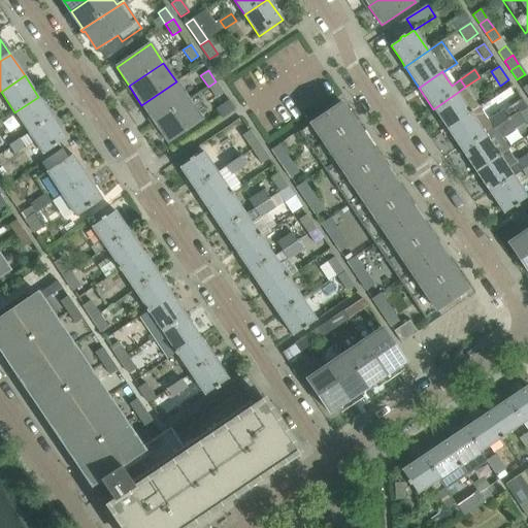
[(176,81),(141,105),(155,124),(189,101),(176,81)]
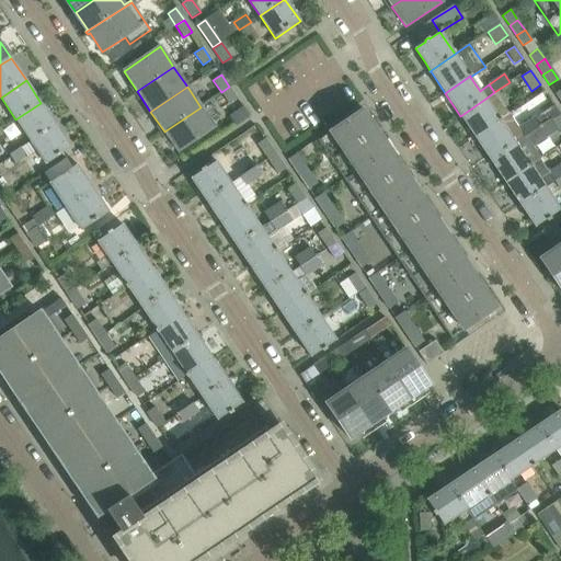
[(229,87),(221,92),(229,104),(237,99),(229,87)]
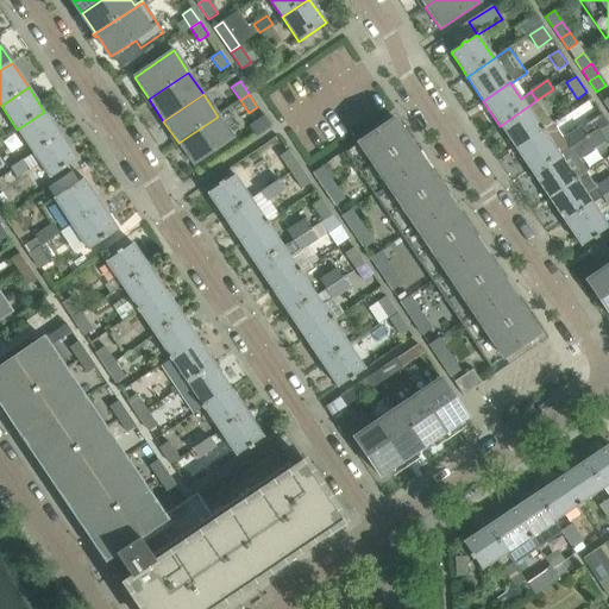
[(527,107),(500,126),(516,150),(542,131),(553,125),(537,100),(527,107)]
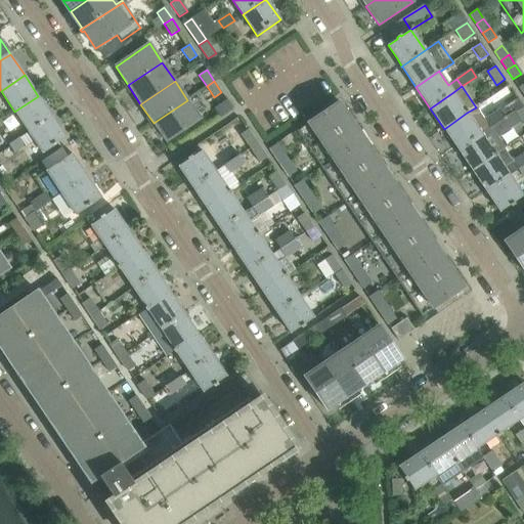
[(38,96),(14,112),(29,133),(52,117),(38,96)]
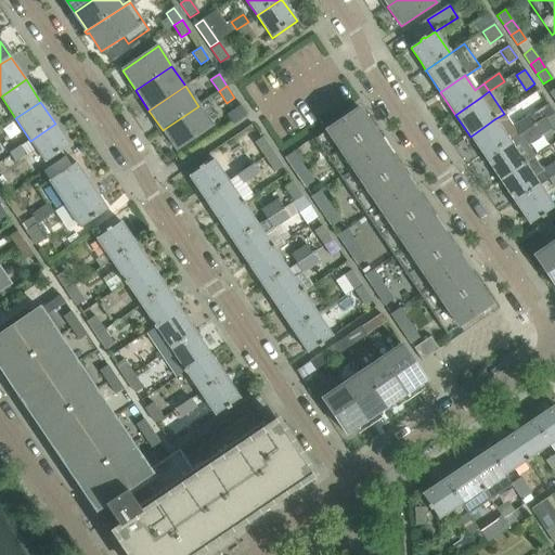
[(529,117),(513,127),(518,136),(520,134),(534,125),(545,118),(545,119),(554,113),(547,104),(529,117)]
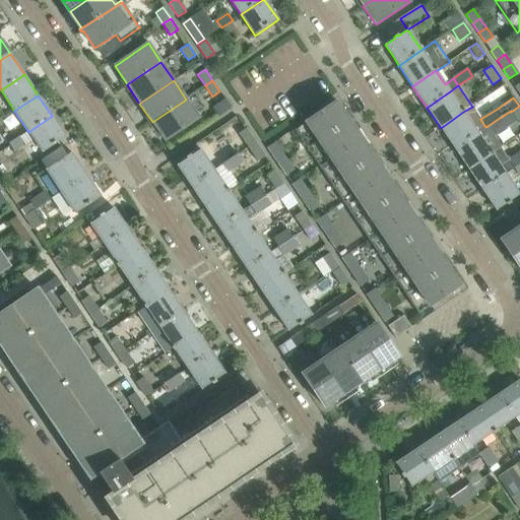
[(199,118),(186,100),(152,122),(165,140),(199,118)]
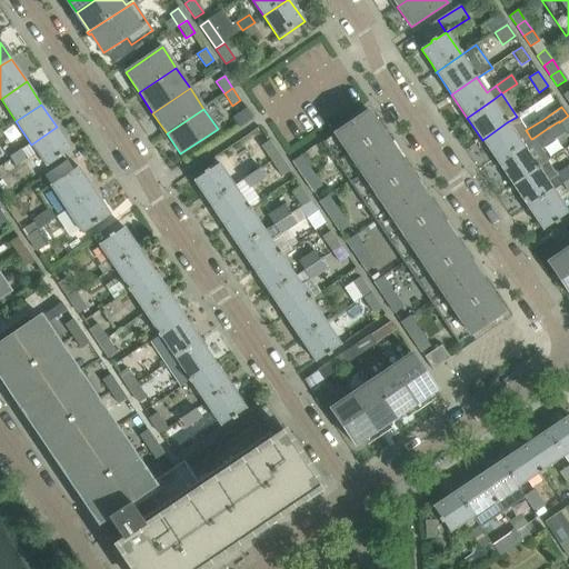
[(247,109),(232,118),(239,127),(239,128),(253,119),(247,109)]
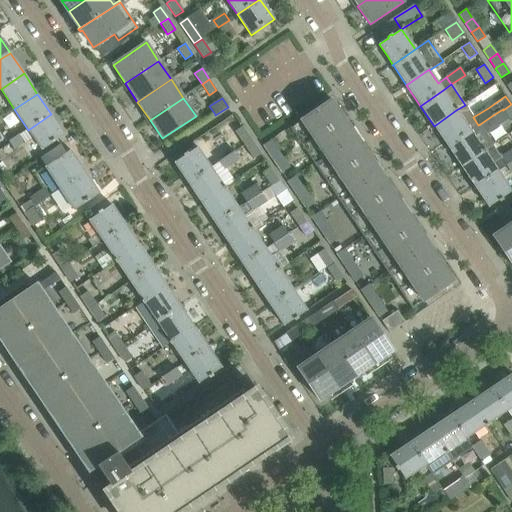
[(355,136),(343,118),(331,100),(289,128),(314,164),(355,136)]
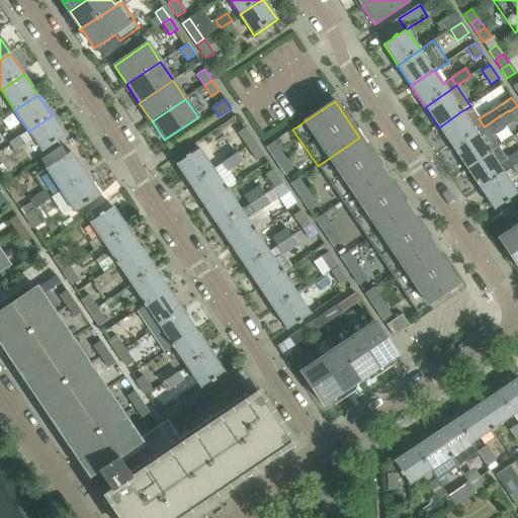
[(517,106),(517,105),(509,111),(517,123),(517,106)]
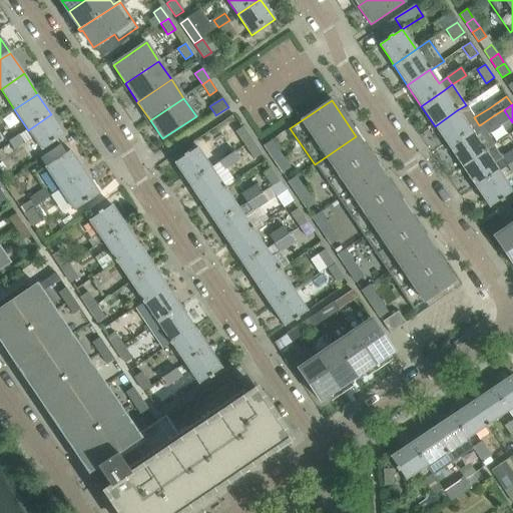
[(457,110),(435,126),(448,146),(471,131),(479,125),(474,117),(466,105),(457,110)]
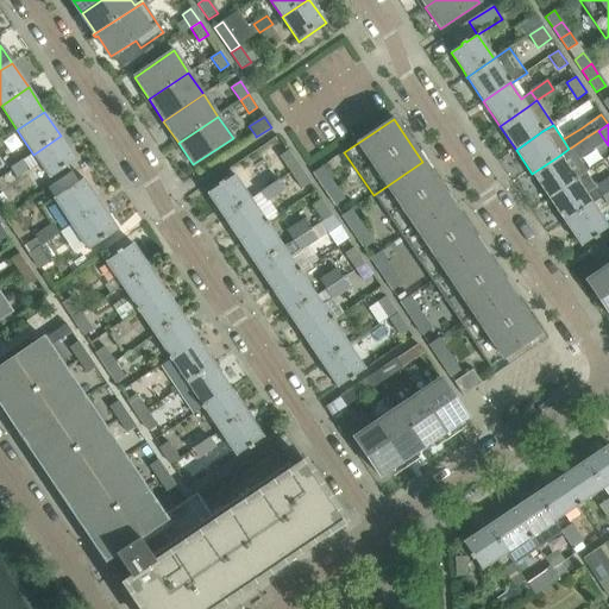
[(61,136),(33,155),(50,179),(77,161),(61,136)]
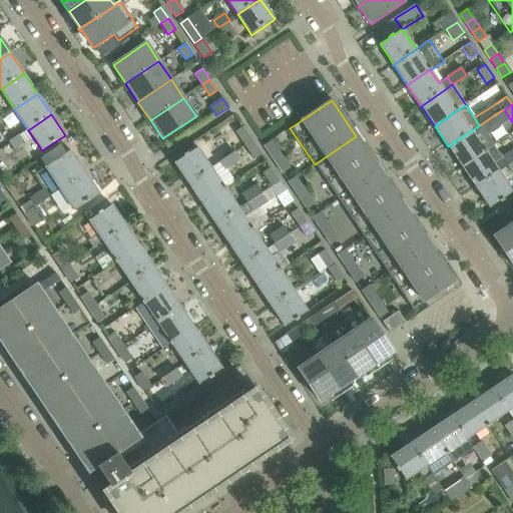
[(471,131),(448,146),(462,166),(485,151),(493,145),(495,144),(481,124),(479,125),(471,131)]
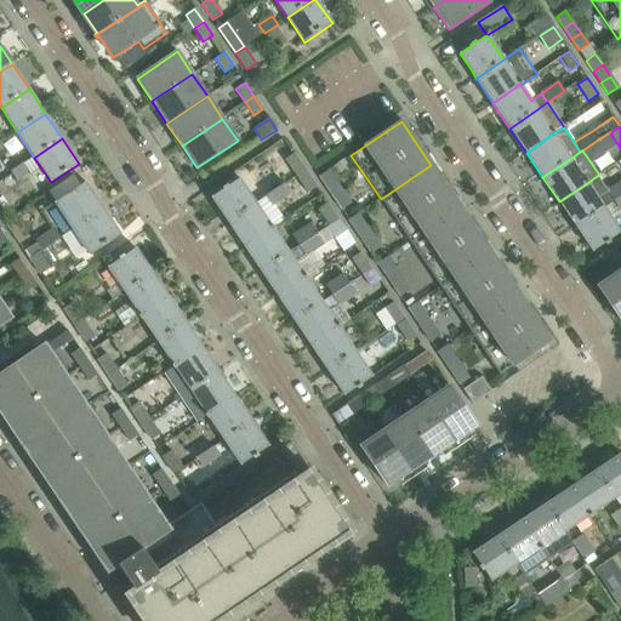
[(285,160),(296,176),(305,170),(294,154),(285,160)]
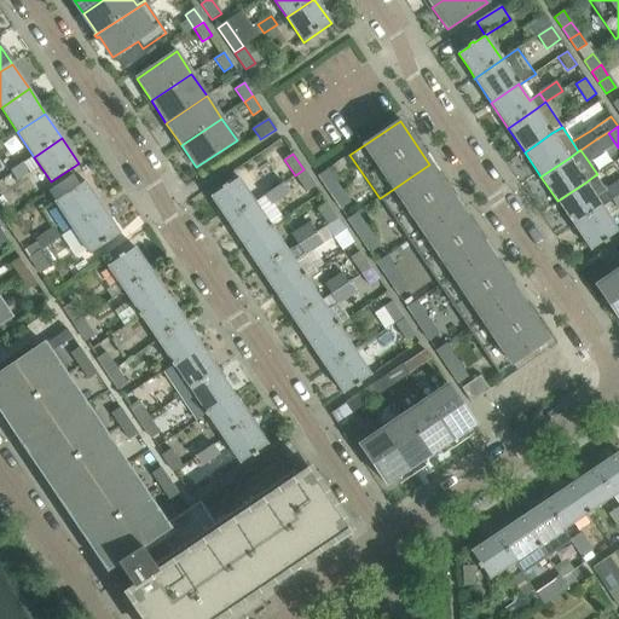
[(24,163),(11,172),(16,180),(29,172),(24,163)]
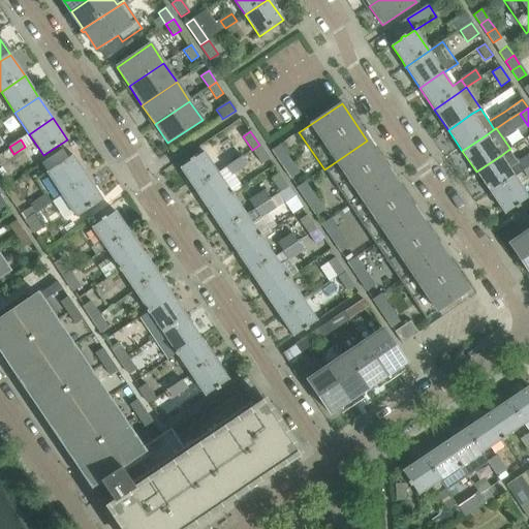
[(393,178),(380,159),(367,141),(324,169),(349,207),(393,178)]
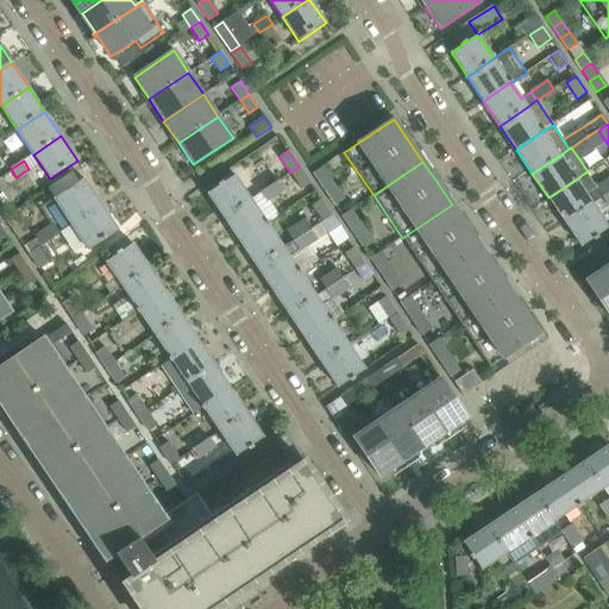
[(311,183),(299,167),(290,173),(301,189),(311,183)]
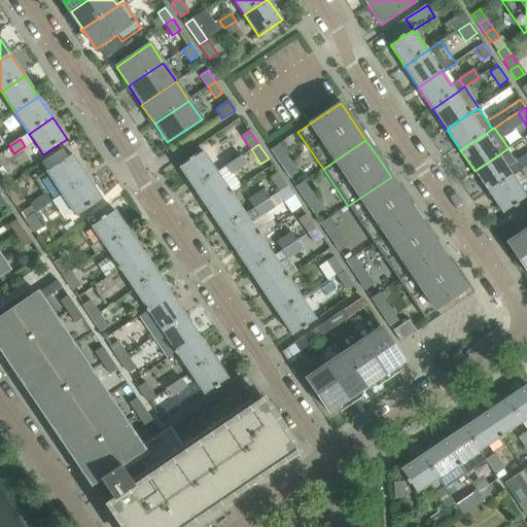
[(279,144),(271,150),(277,160),(285,153),(279,144)]
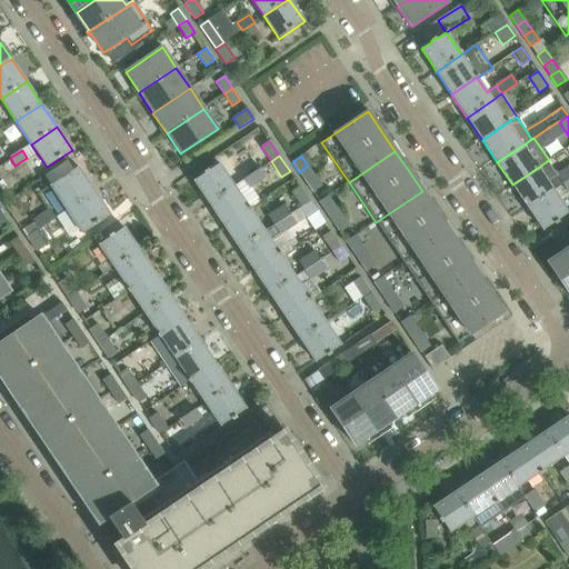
[(538,168),(512,185),(528,208),(552,190),(562,185),(557,176),(547,161),(538,168)]
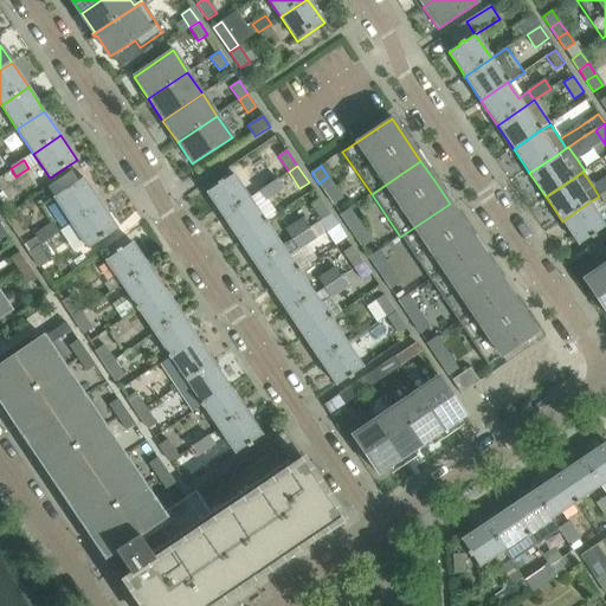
[(218,185),(206,193),(223,217),(250,199),(233,174),(221,182),(220,180),(217,184),(218,185)]
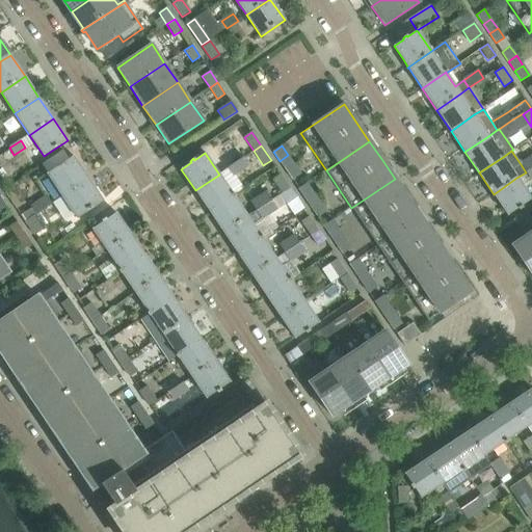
[(288,155),(280,161),(286,170),(294,165),(288,155)]
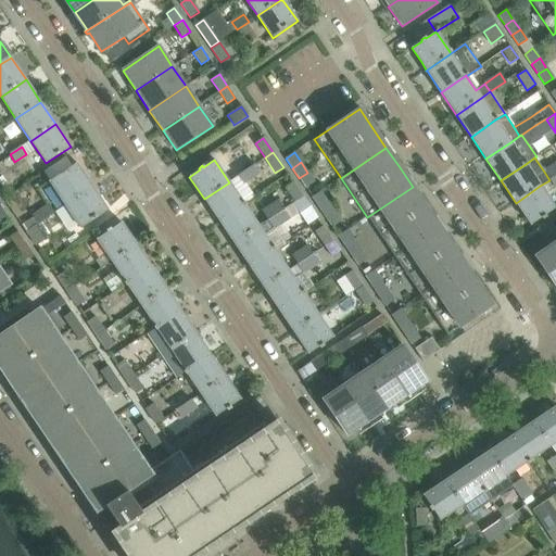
[(76,163),(49,181),(65,205),(92,187),(76,163)]
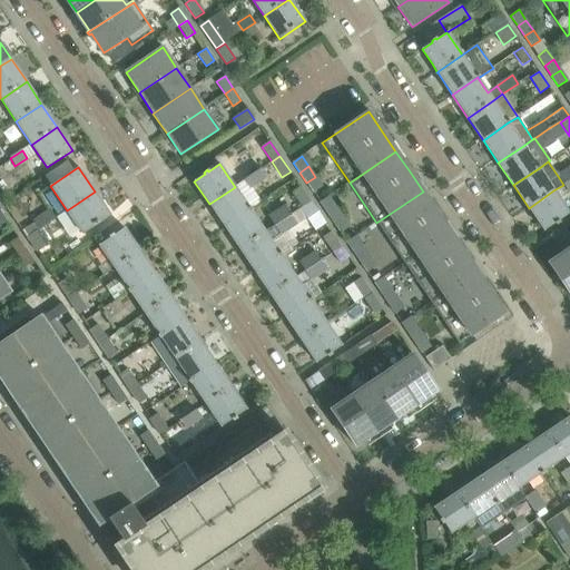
[(569,167),(558,176),(563,185),(569,179),(569,167)]
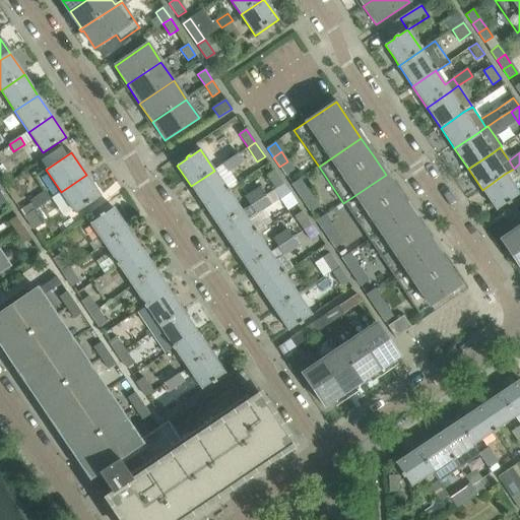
[(237,154),(222,165),(228,173),(243,163),(237,154)]
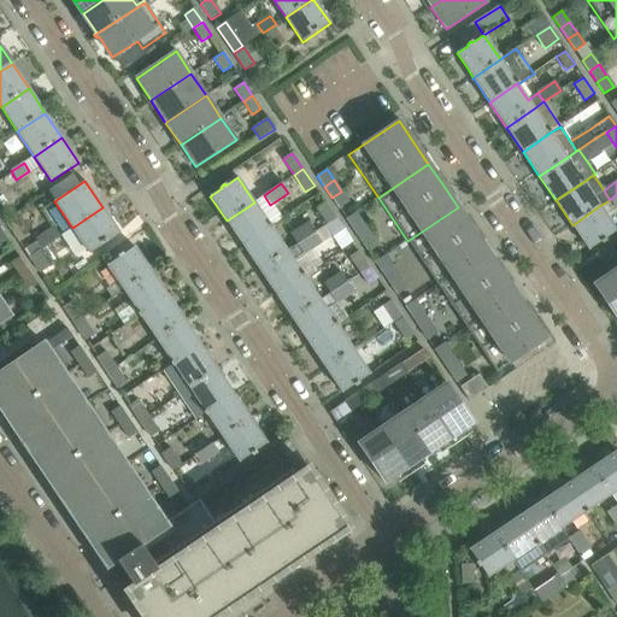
[(341,192),(331,198),(339,209),(348,203),(341,192)]
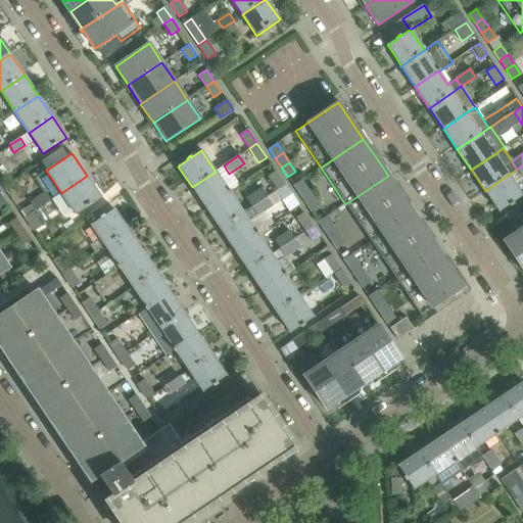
[(216,172),(192,187),(206,207),(229,192),(216,172)]
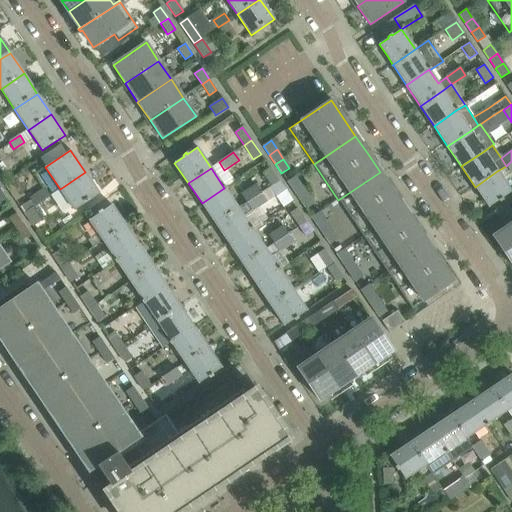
[(270,168),(262,173),(271,186),(279,181),(270,168)]
